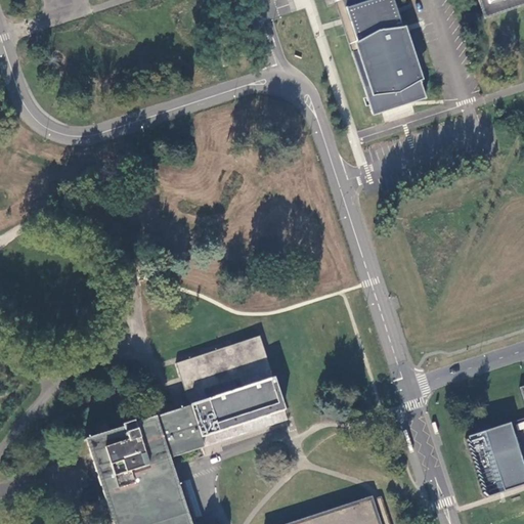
[(363,0),(334,0),(335,2),(336,3),(342,23),(351,50),(356,50),(360,48),(346,5),(363,0)]
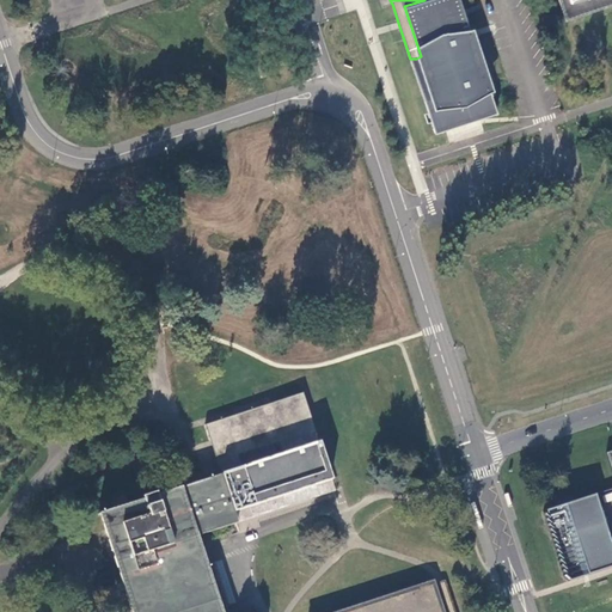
[(464,8),(460,0),(424,0),(404,6),(421,56),(416,59),(410,59),(435,133),(459,124),(472,120),(482,117),(499,112),(490,90),(493,89),(491,85),(490,81),(489,78),(476,36),(475,34),(473,30),(472,26),(470,25),(465,12),(464,10),(464,8)]
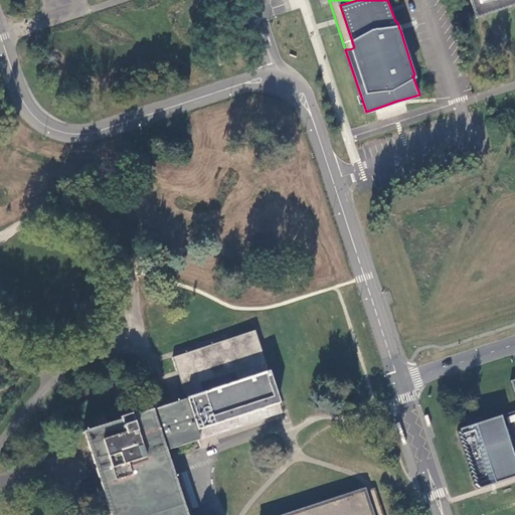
[(514,3),(514,0),(471,0),(476,16),(514,3)]
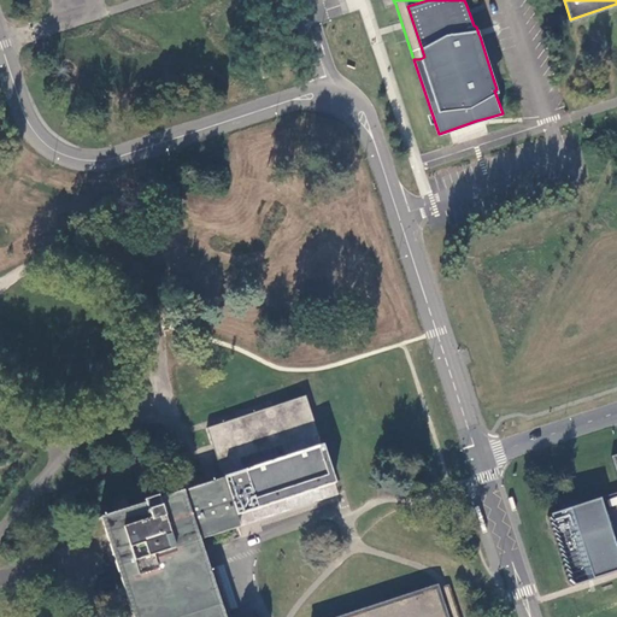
[(219,616),(195,541),(203,539),(231,530),(258,522),(258,521),(254,510),(333,483),(304,397),(275,406),(271,406),(207,428),(215,453),(222,480),(206,485),(162,499),(156,479),(136,485),(142,501),(141,501),(142,503),(144,505),(98,519),(99,521),(101,521),(131,616),(219,616)]
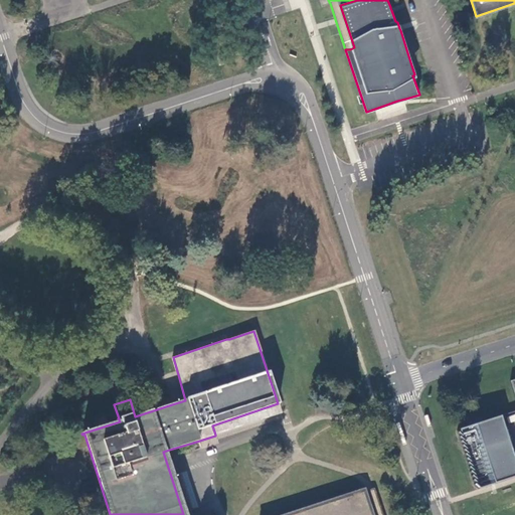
[(212,425),(215,435),(281,411),(278,403),(212,425)]
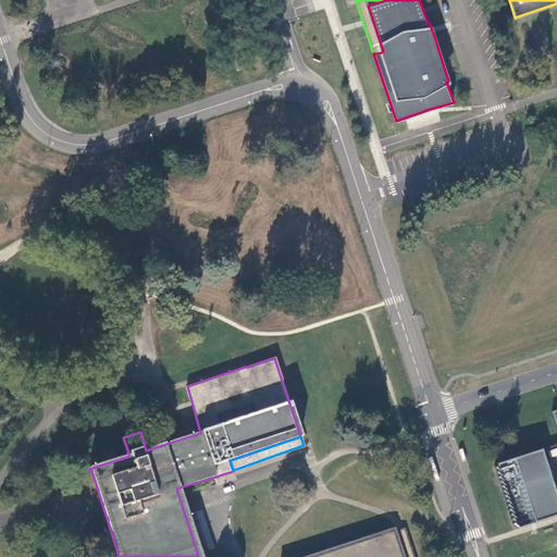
[(495,466),(516,530),(556,516),(556,503),(540,452),(495,466)]
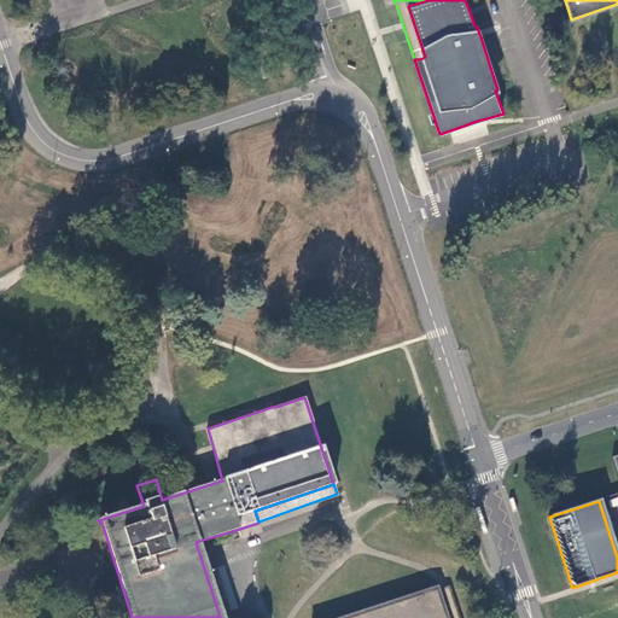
[(449,617),(439,587),(342,617),(449,617)]
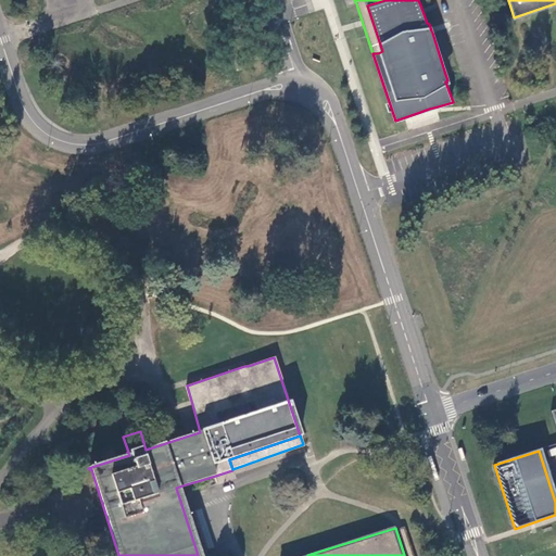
All buildings are outlined.
